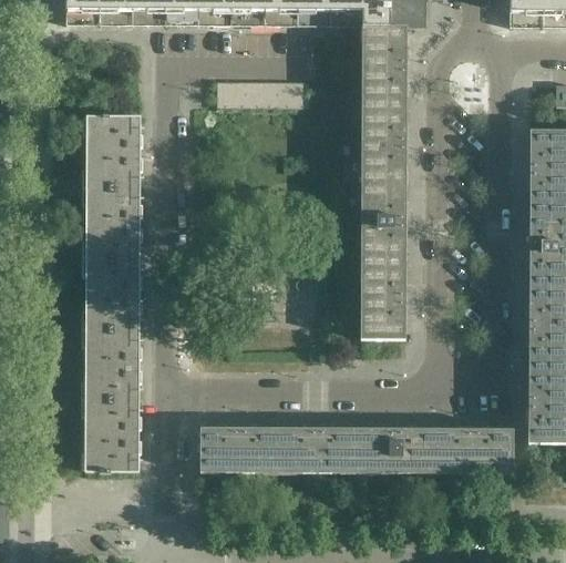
[(361,26),(361,0),(64,0),(64,24),(361,26)]
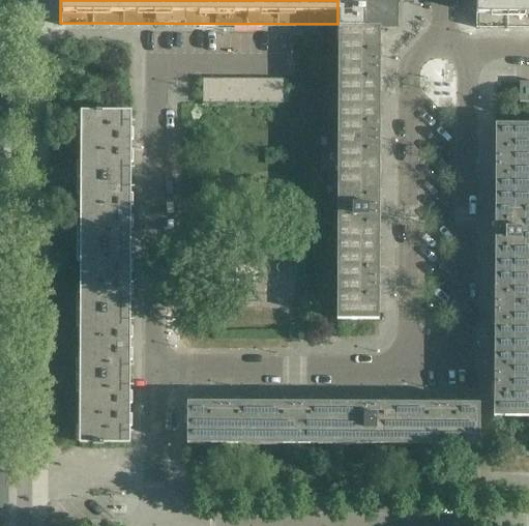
[(397,24),(397,0),(338,0),(338,24),(379,24),(397,24)]
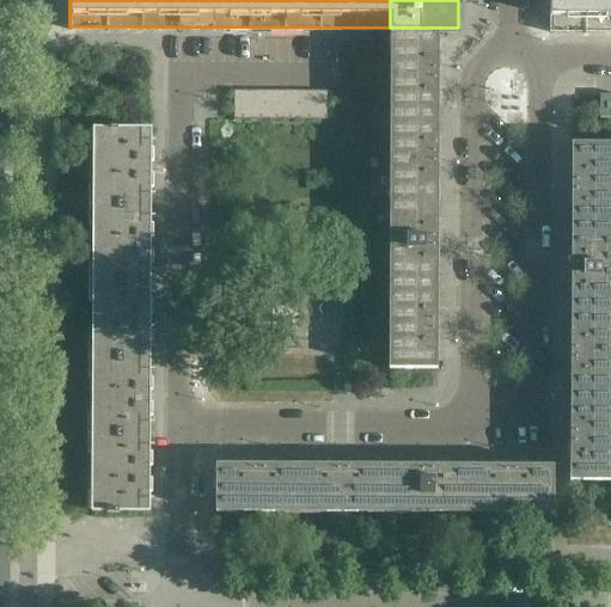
[(610,28),(610,0),(548,0),(549,28),(610,28)]
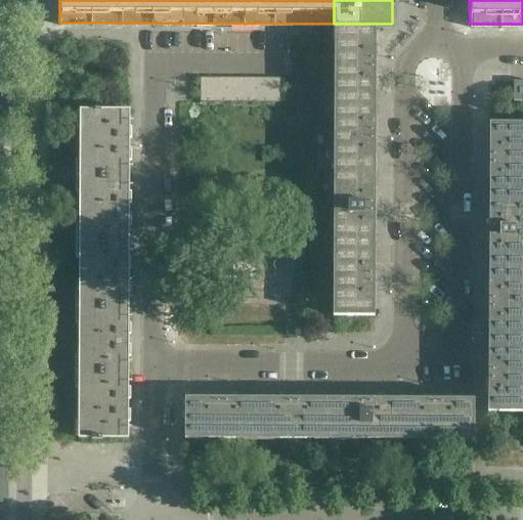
[(374,312),(375,24),(334,24),(333,312),(374,312)]
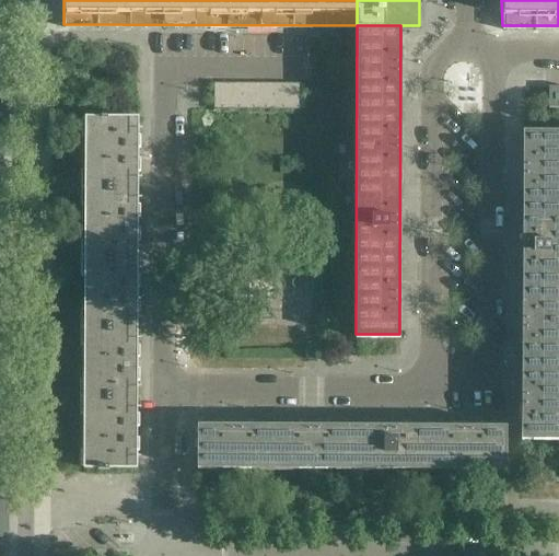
[(228,105),(229,80),(212,79),(212,105),(228,105)]
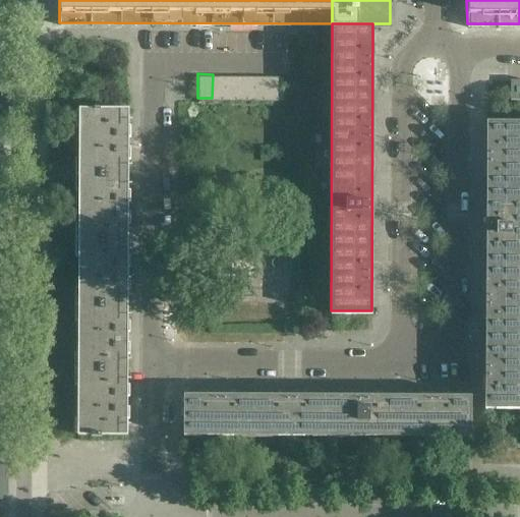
[(226,99),(226,74),(213,74),(212,98),(226,99)]
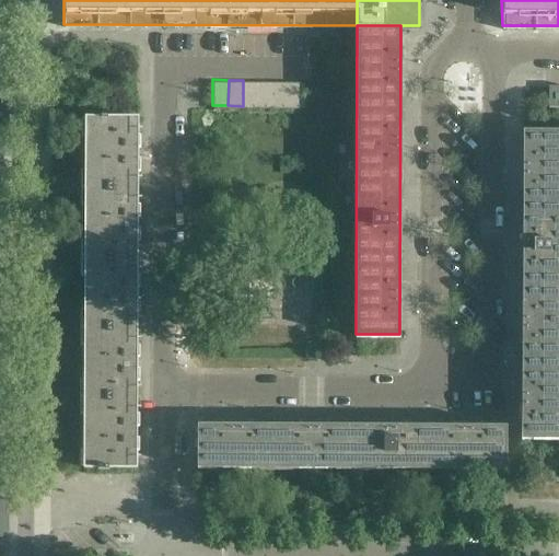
[(258,106),(258,80),(243,80),(243,106),(258,106)]
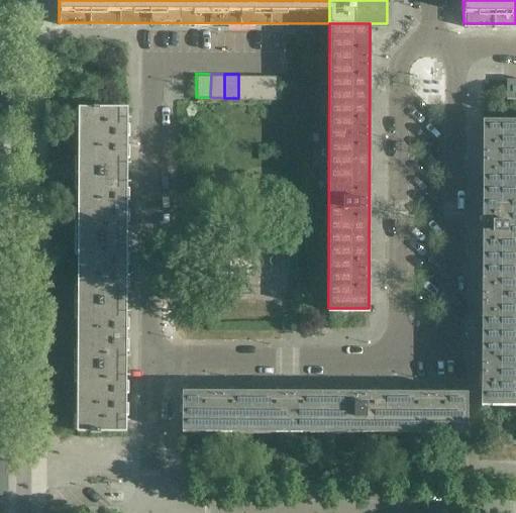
[(251,98),(251,74),(238,74),(238,98),(251,98)]
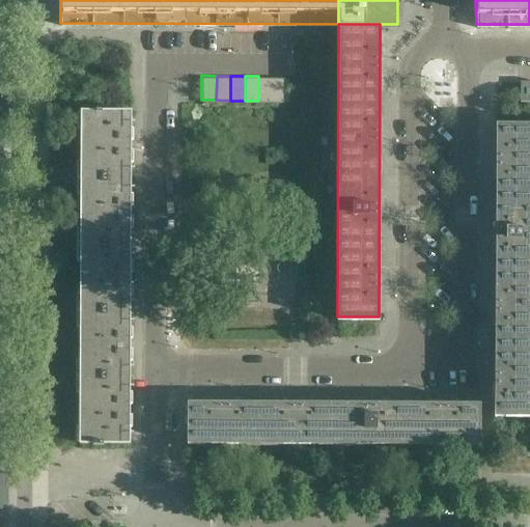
[(273,101),(273,76),(258,76),(258,101),(273,101)]
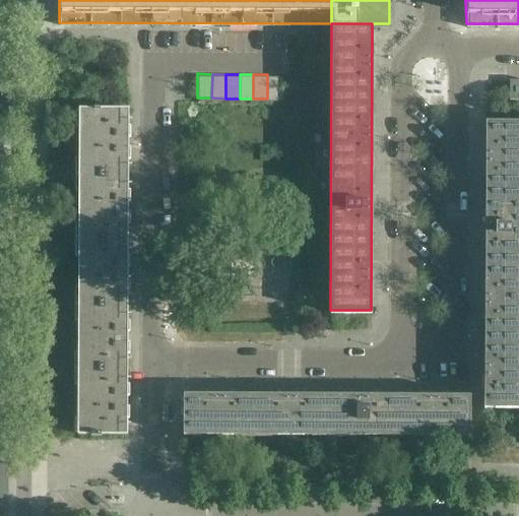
[(281,99),(281,77),(281,74),(267,74),(267,99),(281,99)]
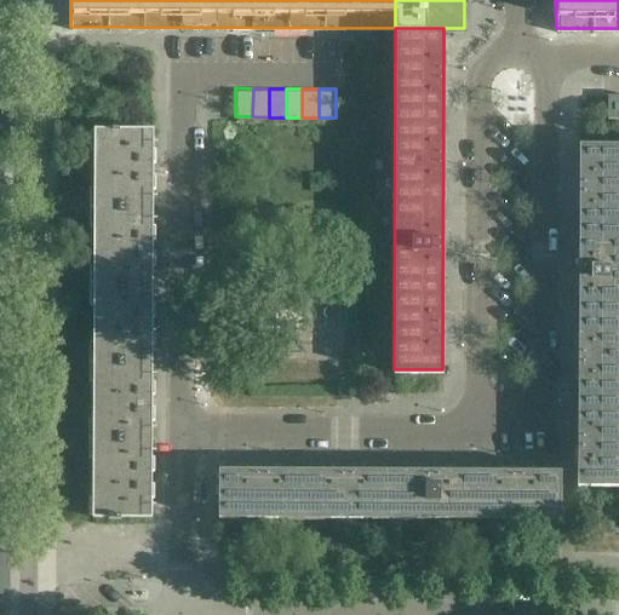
[(618,115),(618,91),(607,92),(607,115),(618,115)]
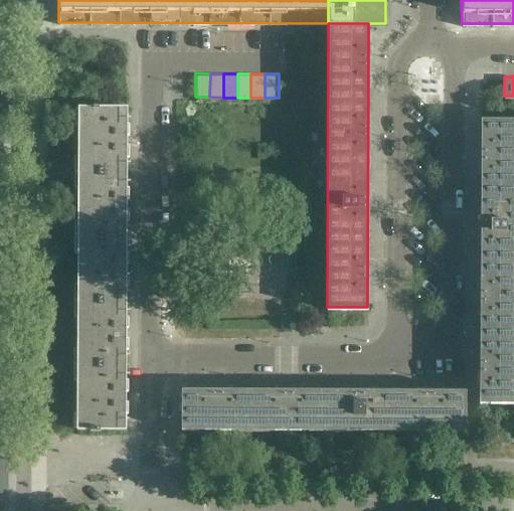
[(126,171),(126,133),(126,106),(78,106),(77,170),(126,171)]
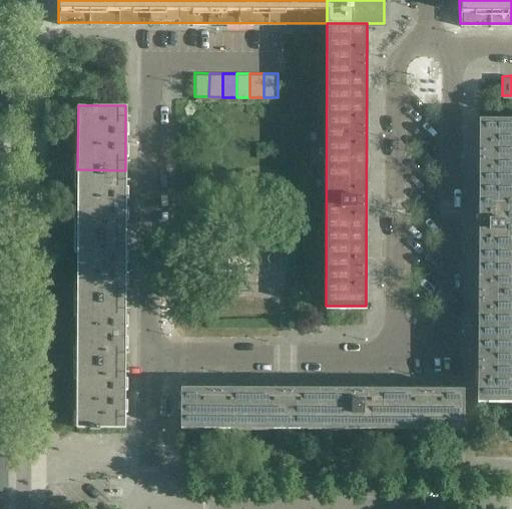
[(511,399),(511,116),(478,116),(478,123),(477,400),(511,399)]
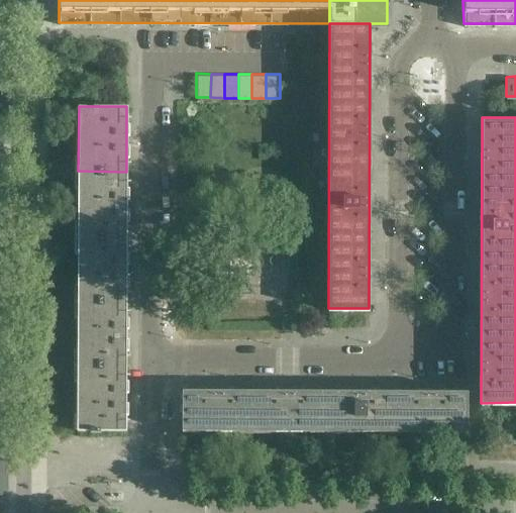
[(126,235),(126,198),(126,172),(78,171),(78,235),(126,235)]
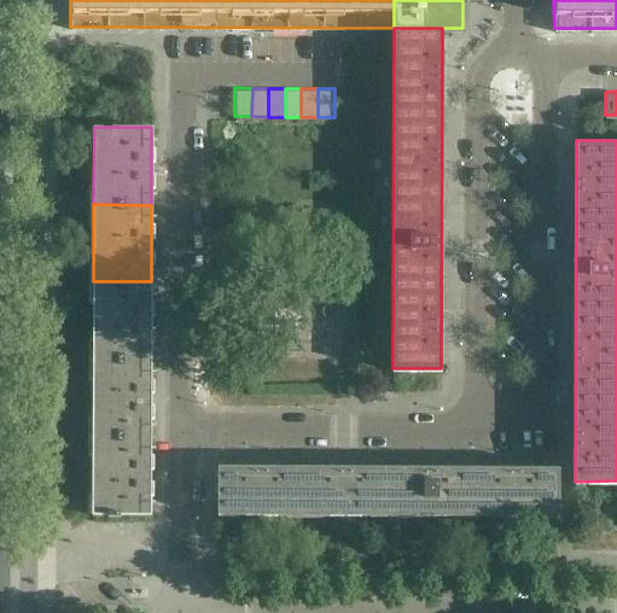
[(151,358),(151,314),(151,281),(93,281),(93,358),(151,358)]
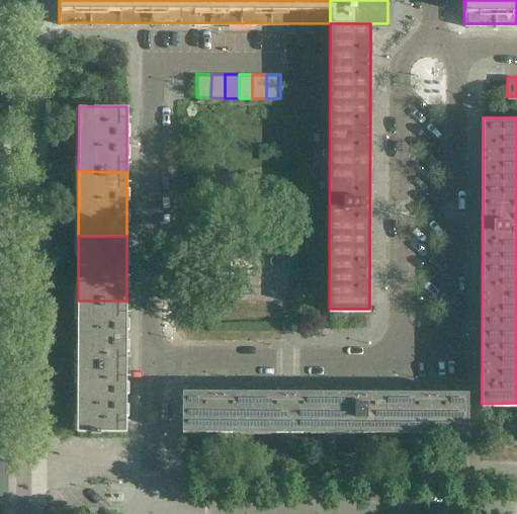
[(125,364),(125,327),(126,301),(78,301),(77,364),(125,364)]
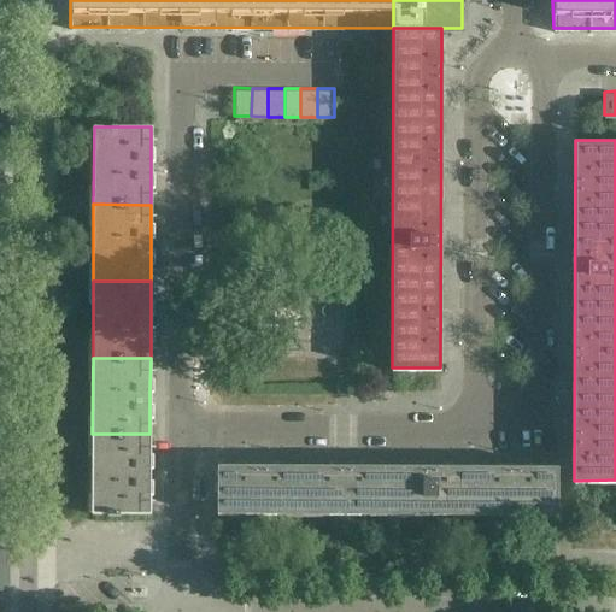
[(150,512),(150,466),(150,434),(92,434),(92,512),(150,512)]
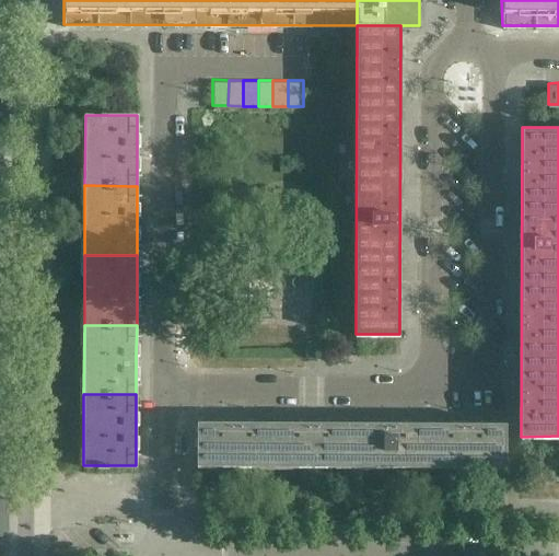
[(505,466),(505,423),(197,421),(197,465),(505,466)]
